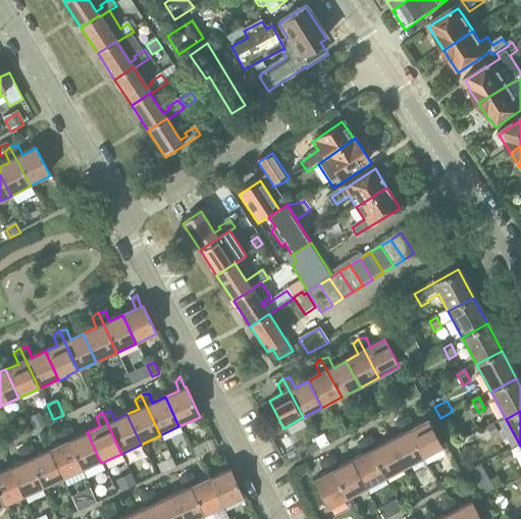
[(32,422),(36,430),(45,426),(41,417),(32,422)]
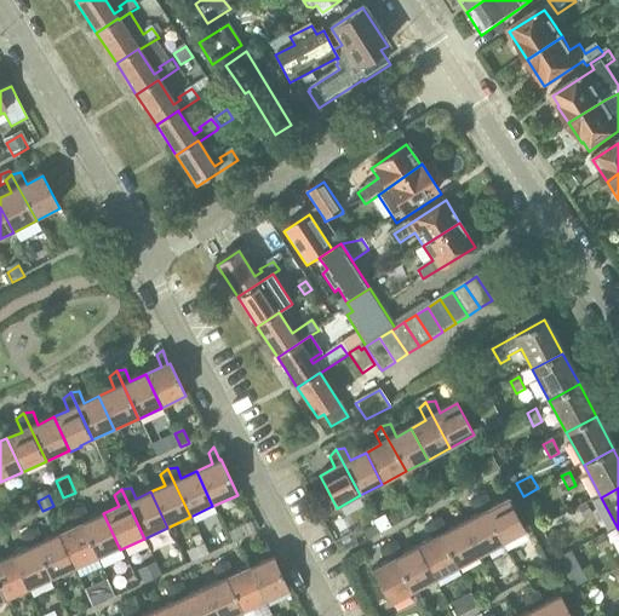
[(487,496),(477,499),(502,545),(526,533),(509,500),(492,508),(487,496)]
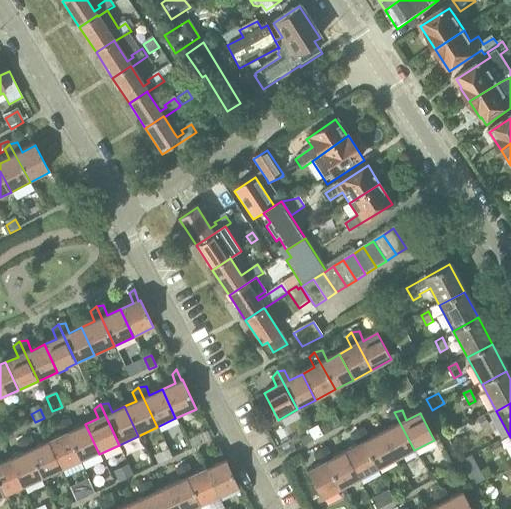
[(381,432),(395,461),(414,450),(394,412),(389,417),(393,426),(381,432)]
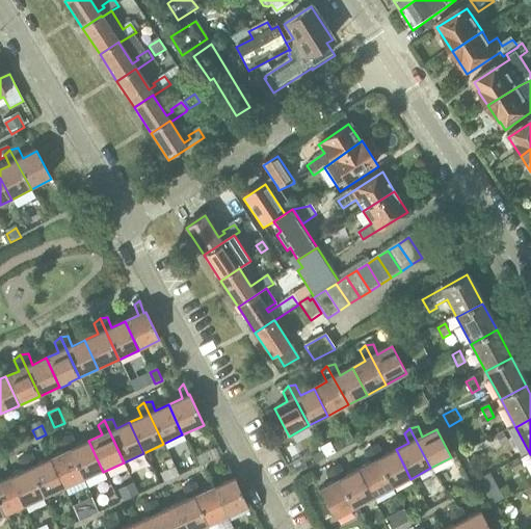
[(345,447),(352,444),(346,429),(339,432),(345,447)]
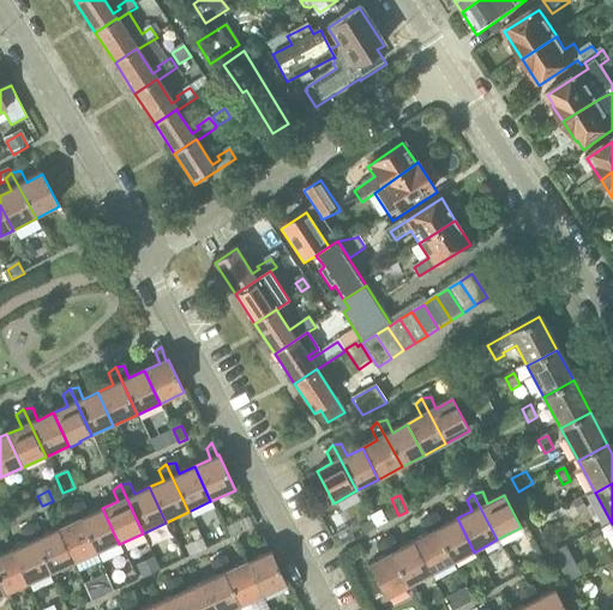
[(572,503),(578,517),(587,512),(581,500),(572,503)]
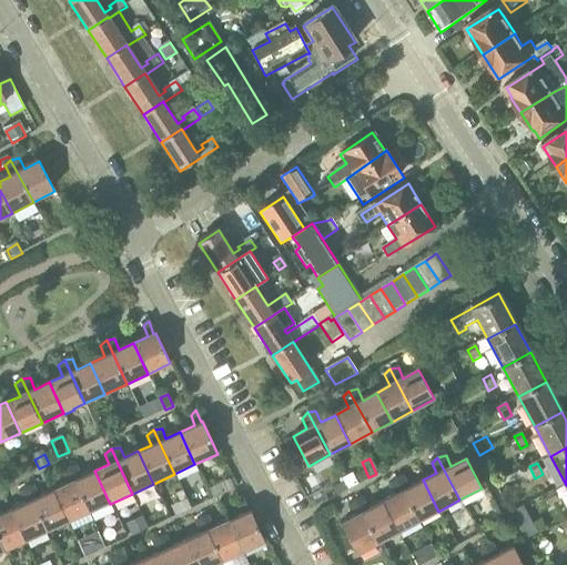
[(78,467),(69,468),(90,513),(110,504),(94,471),(81,477),(78,467)]
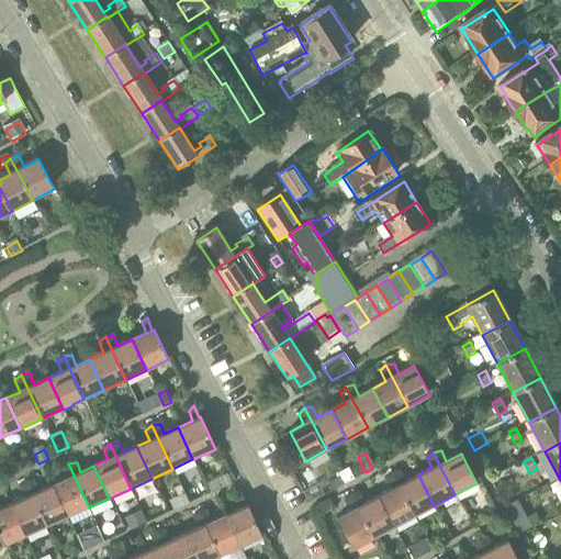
[(89,507),(68,464),(62,469),(66,479),(52,485),(67,517),(89,507)]
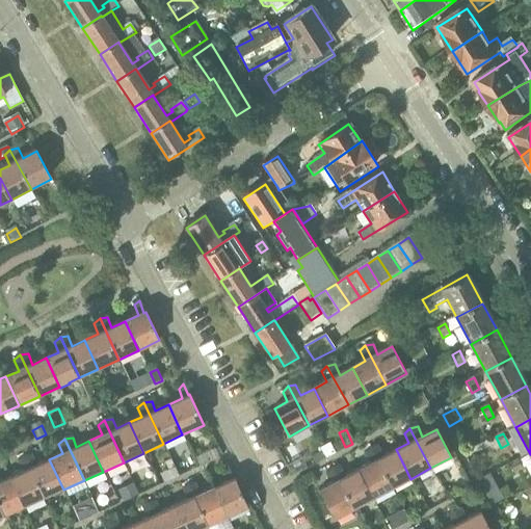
[(330,446),(322,450),(327,459),(336,454),(330,446)]
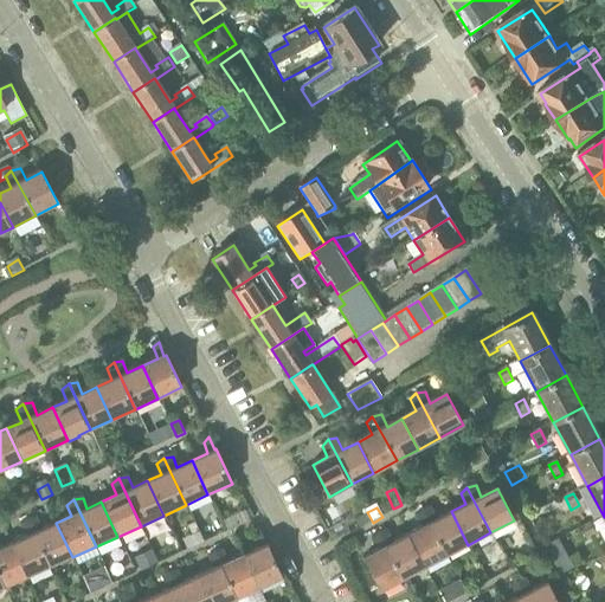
[(431,509),(423,511),(446,556),(468,545),(451,511),(436,519),(431,509)]
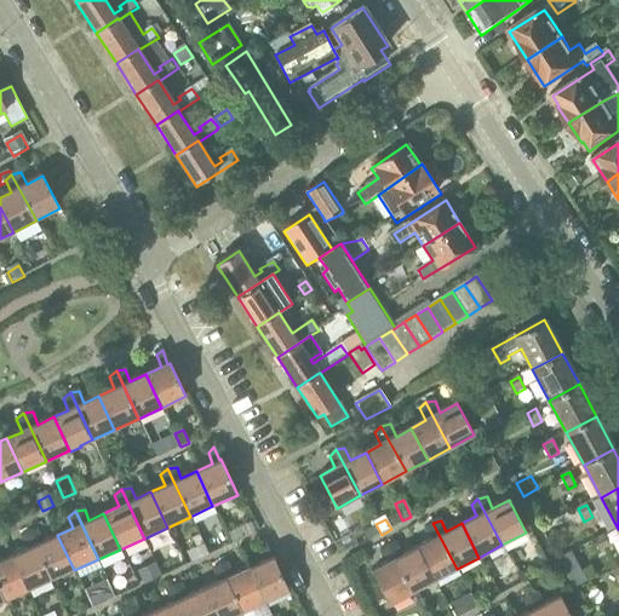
[(417,547),(435,580),(457,569),(433,523),(427,529),(431,540),(417,547)]
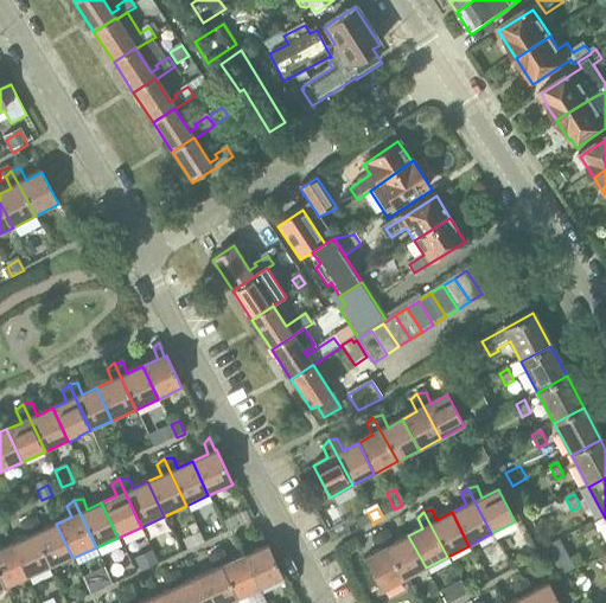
[(368,518),(357,524),(361,531),(371,525),(368,518)]
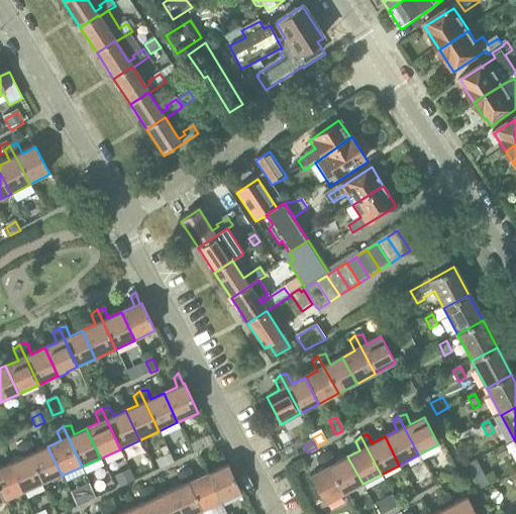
[(42,485),(62,476),(47,446),(35,451),(31,443),(24,444),(42,485)]
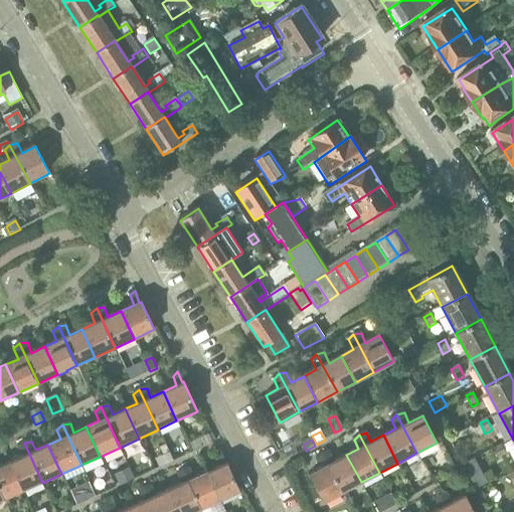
[(42,483),(24,443),(18,448),(22,456),(9,462),(23,492),(42,483)]
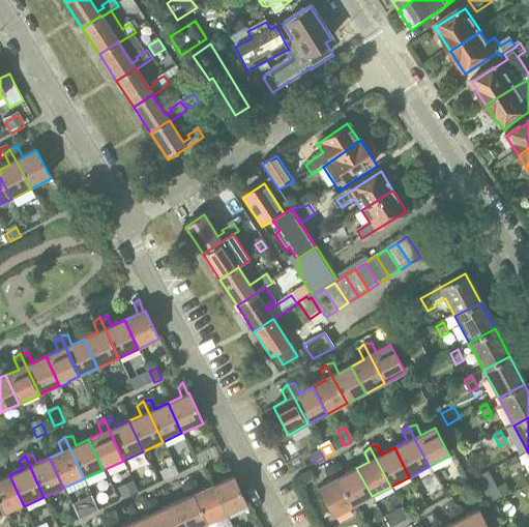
[(508,462),(515,474),(522,470),(516,459),(508,462)]
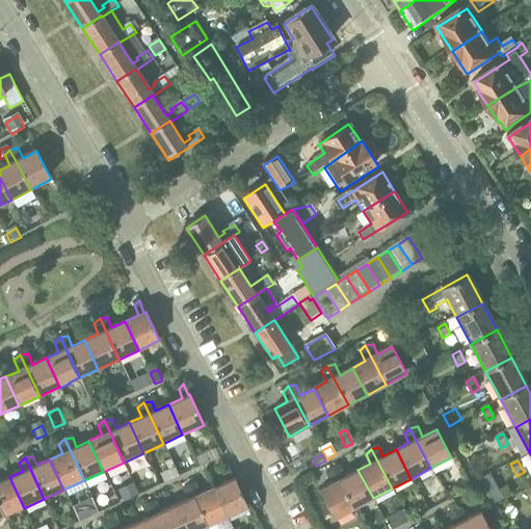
[(228,480),(214,486),(228,518),(248,508),(234,477),(233,478),(228,467),(223,472),(228,480)]
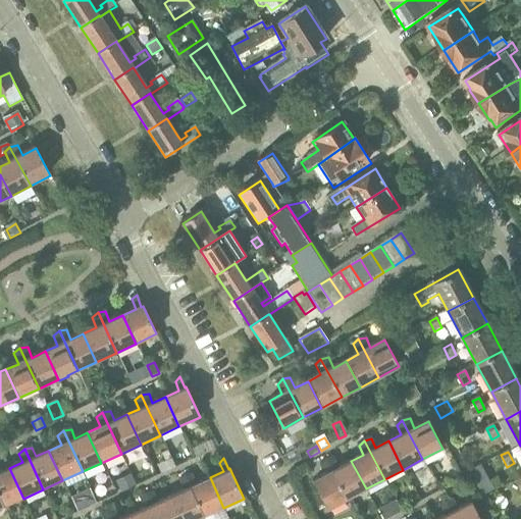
[(334,459),(326,461),(348,501),(356,516),(360,514),(351,497),(366,488),(351,461),(339,468),(334,459)]
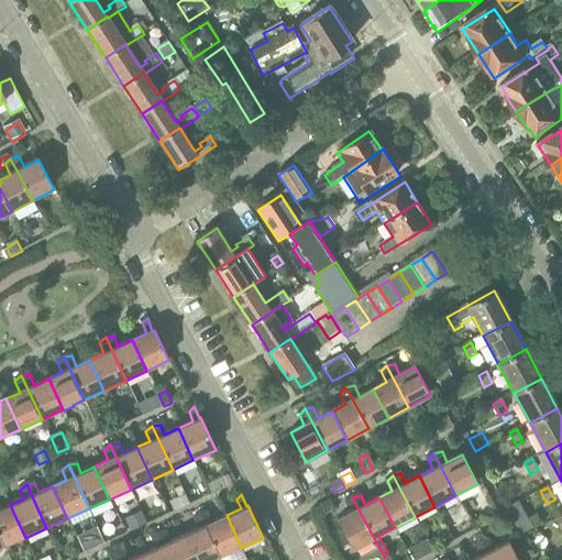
[(354,551),(375,540),(352,497),(346,503),(351,513),(337,520),(354,551)]
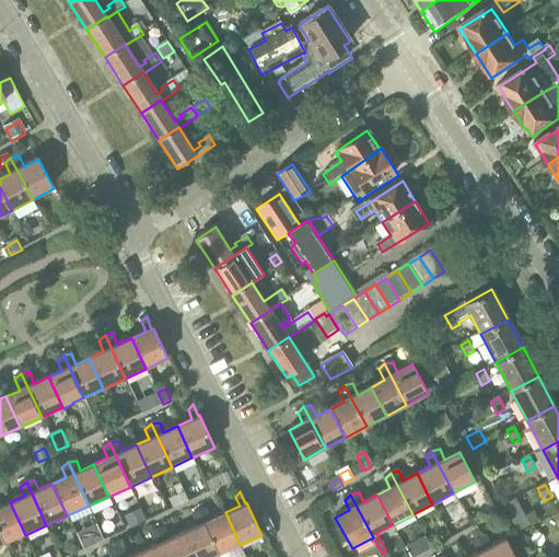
[(0,534),(4,545),(25,535),(10,502),(0,507),(0,534)]
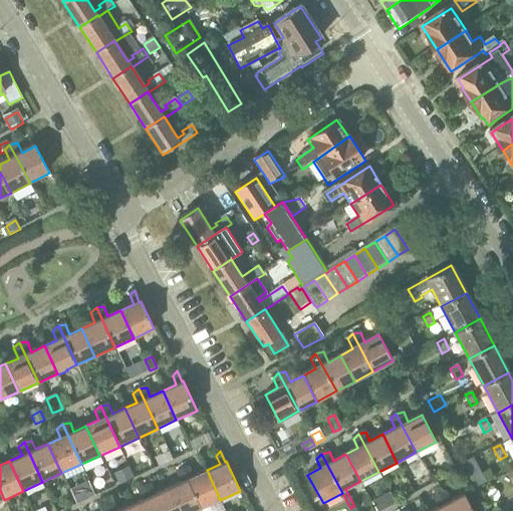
[(475,462),(464,468),(467,472),(476,488),(486,481),(475,462)]
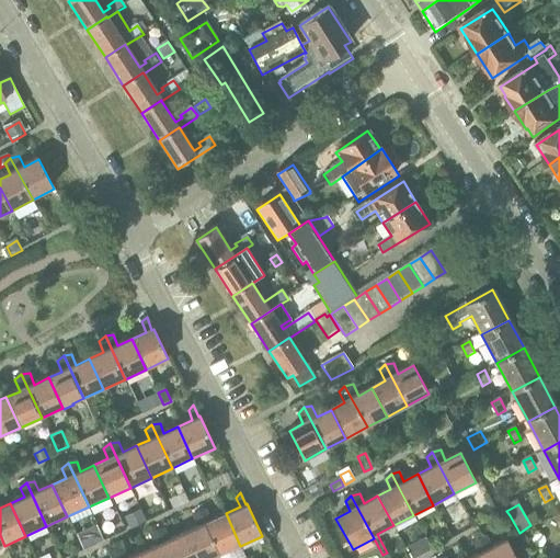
[(491,507),(481,513),(486,521),(496,515),(491,507)]
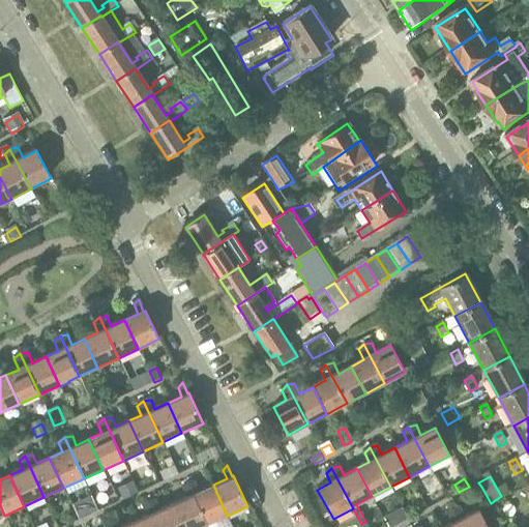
[(196,482),(187,484),(207,525),(227,516),(213,485),(199,492),(196,482)]
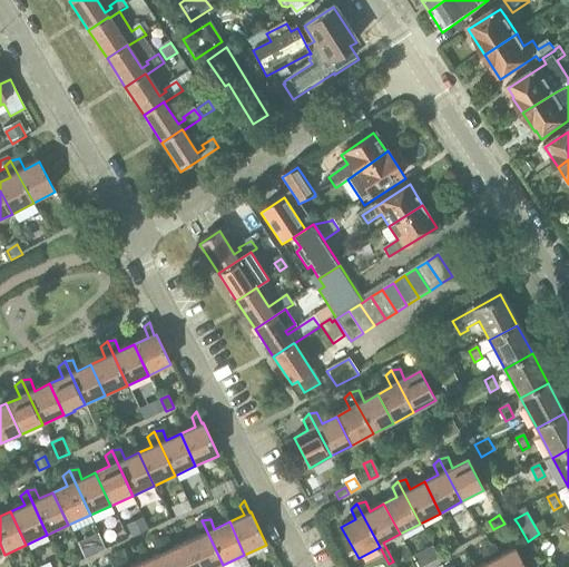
[(134,538),(148,530),(143,520),(128,527),(134,538)]
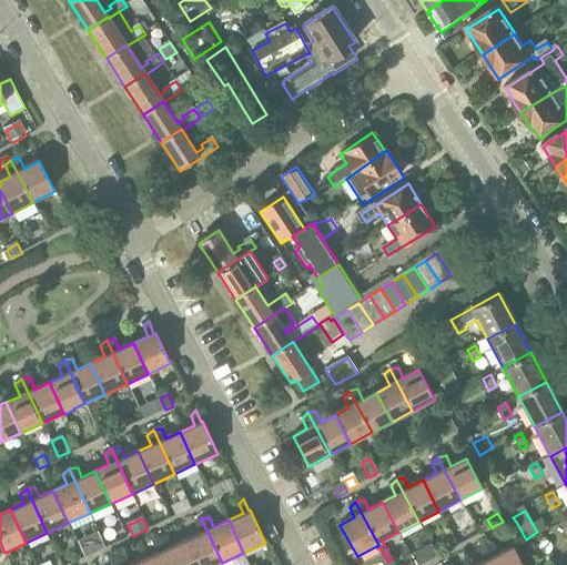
[(219,564),(222,563),(201,518),(195,524),(199,534),(185,540),(196,564),(219,564)]
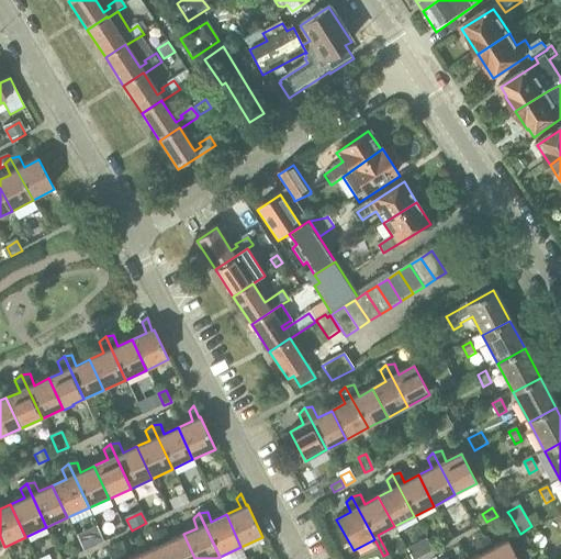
[(94,548),(104,544),(98,528),(88,533),(94,548)]
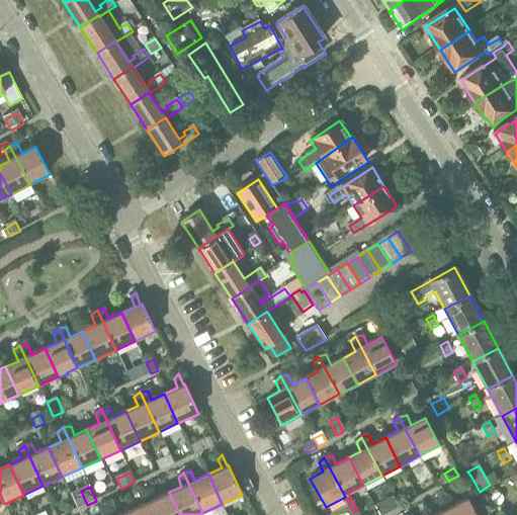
[(153,489),(145,491),(156,514),(179,514),(169,492),(156,498),(153,489)]
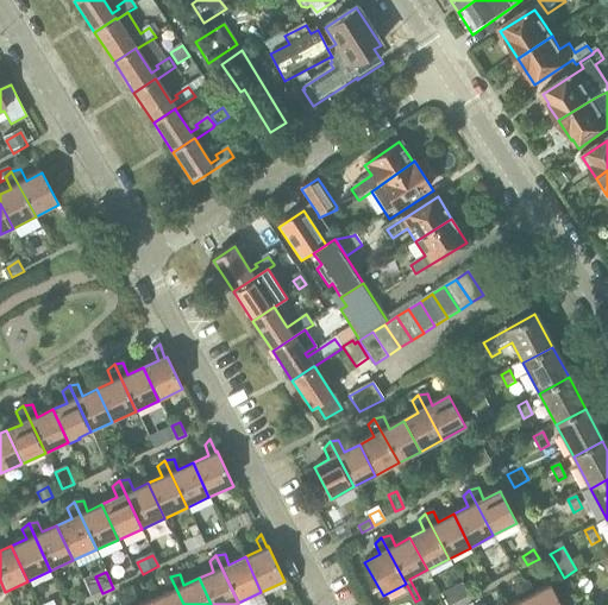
[(183,604),(170,577),(163,581),(168,592),(152,599),(155,604),(183,604)]
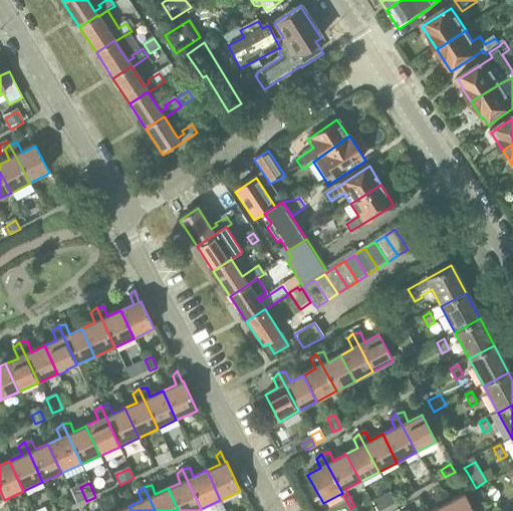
[(446,492),(439,494),(447,510),(473,510),(465,495),(451,502),(446,492)]
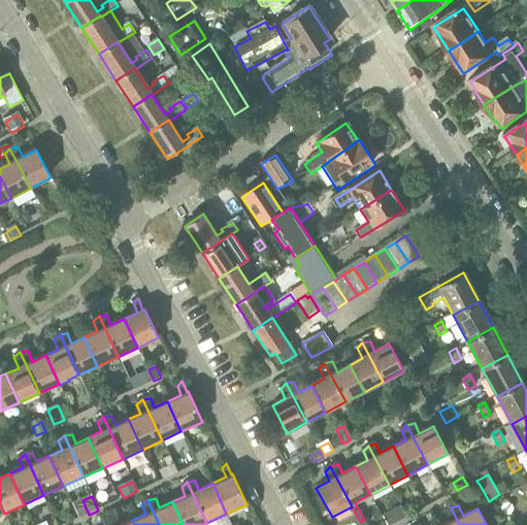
[(450,523),(447,524),(459,524),(451,507),(446,513),(450,523)]
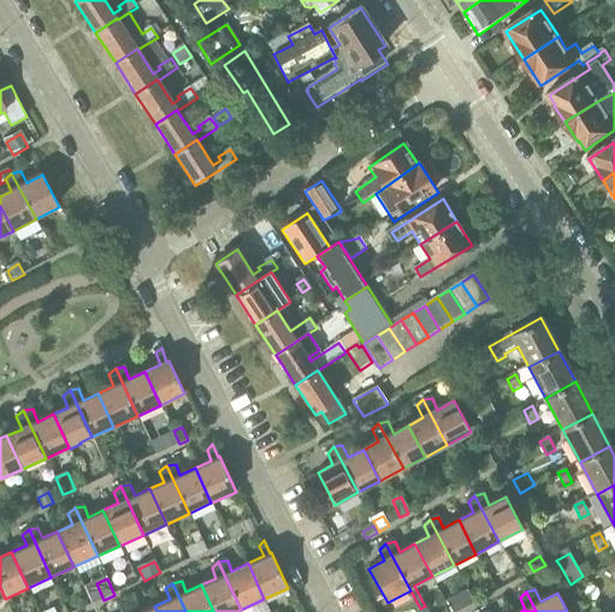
[(459,598),(465,610),(474,604),(468,593),(459,598)]
